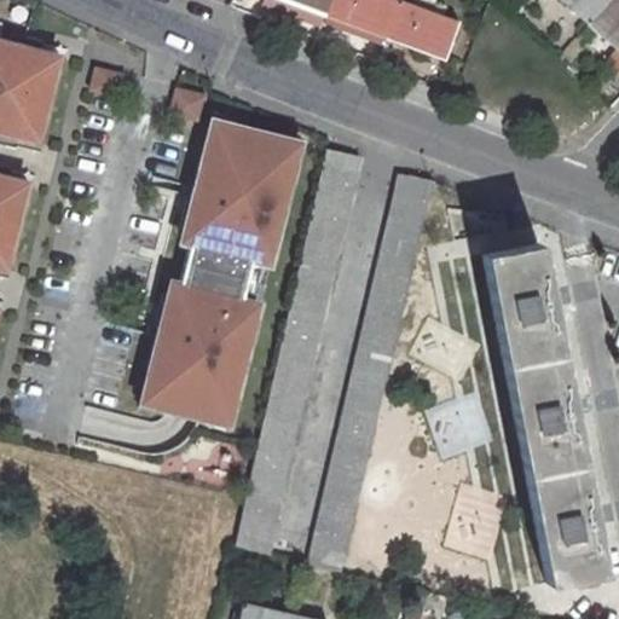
[(283,0),(325,16),(330,0),(283,0)]
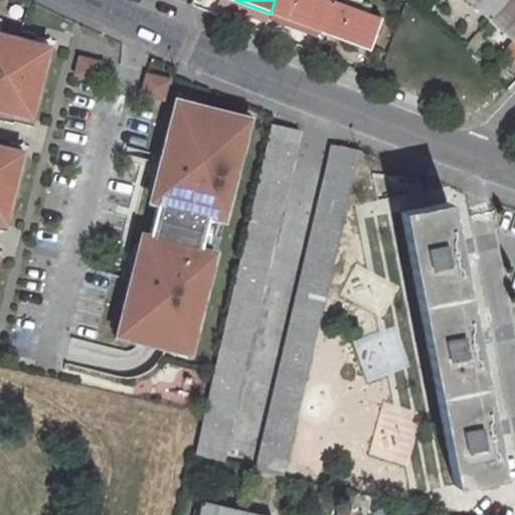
[(320,31),(332,1),(329,0),(275,0),(271,13),(320,31)]
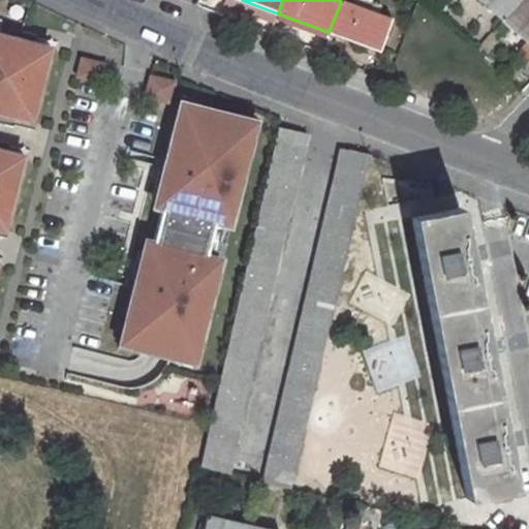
[(478,0),(503,21),(521,0),(478,0)]
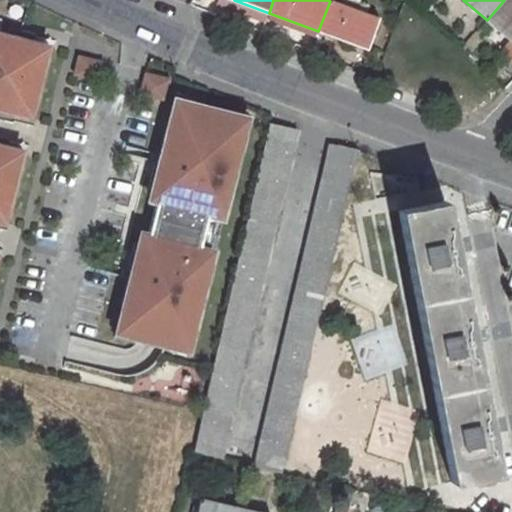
[(511,0),(504,0),(487,20),(511,42),(511,0)]
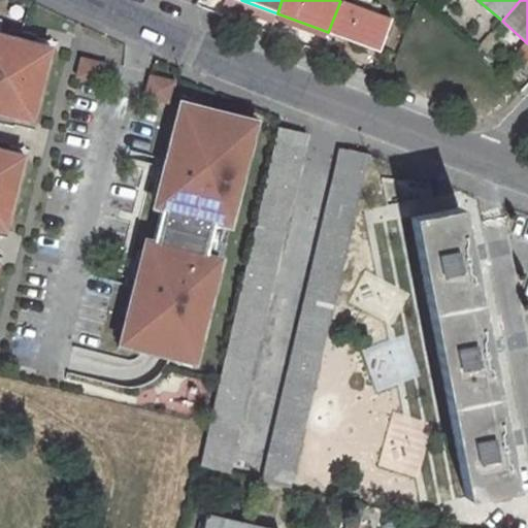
[(381,53),(390,21),(340,1),(328,32),(381,53)]
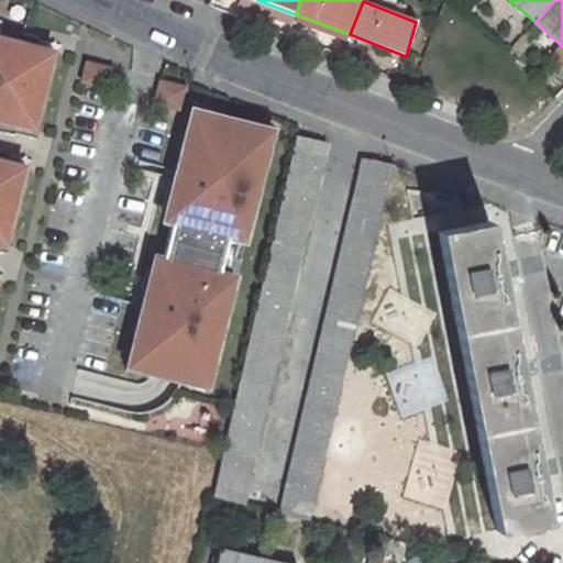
[(19,127),(36,131),(56,52),(39,47),(41,39),(25,34),(22,43),(0,37),(0,121),(2,122),(0,132),(17,135),(19,127)]
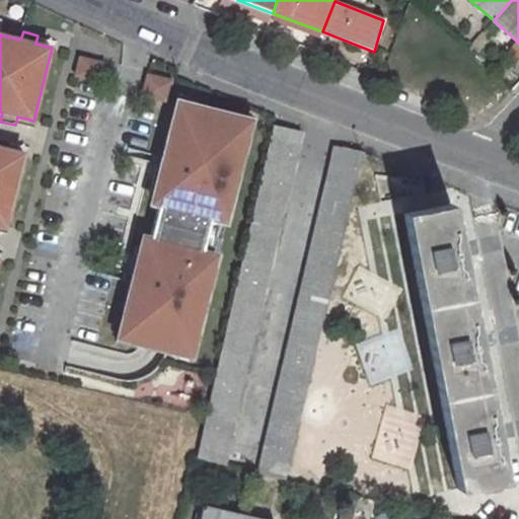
[(73,80),(99,85),(104,61),(78,56),(73,80)]
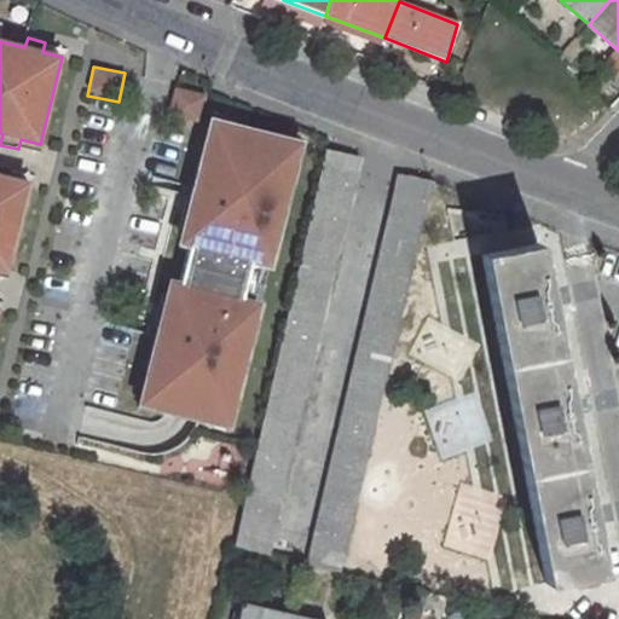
[(167,115),(198,123),(207,94),(175,86),(167,115)]
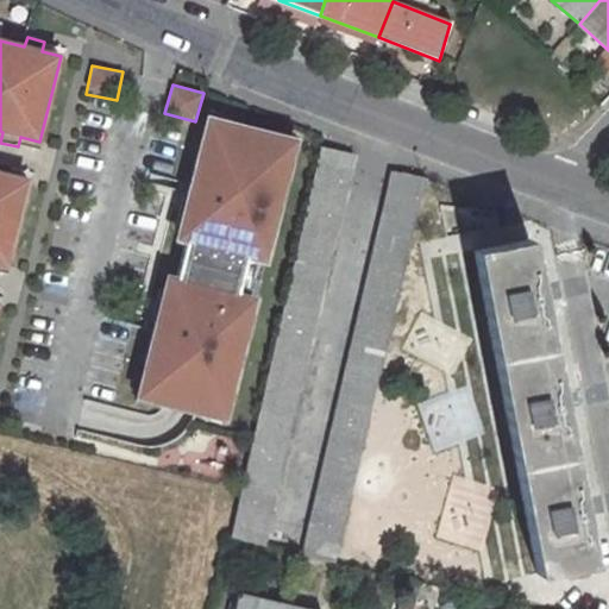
[(231,129),(208,123),(201,151),(189,195),(193,196),(181,240),(187,242),(177,278),(173,277),(162,321),(158,320),(140,394),(164,400),(162,403),(202,414),(203,409),(226,415),(252,315),(244,313),(262,243),(270,245),(288,173),(287,173),(294,145),(271,139),(272,135),(232,125),(231,129)]
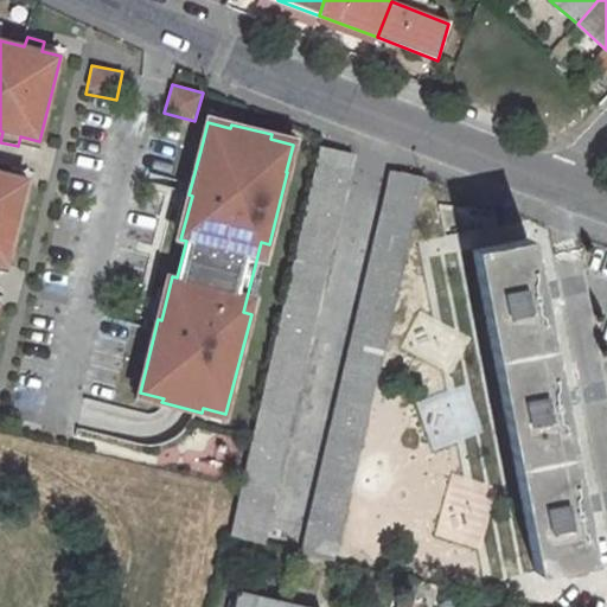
[(320,146),(231,536),(263,542),(272,511),(268,510),(353,153),(320,146)]
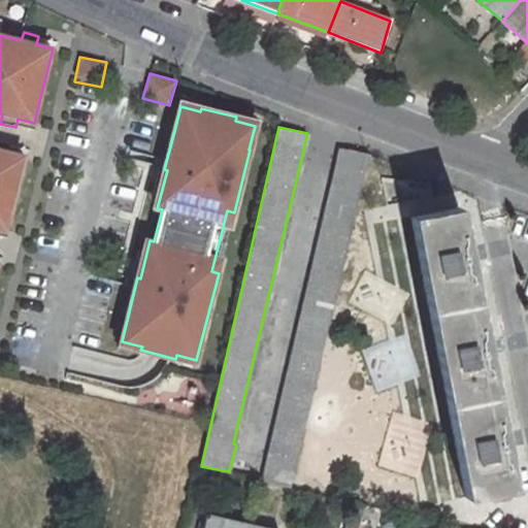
[(0,228),(6,230),(25,157),(9,153),(11,143),(0,140),(0,228)]
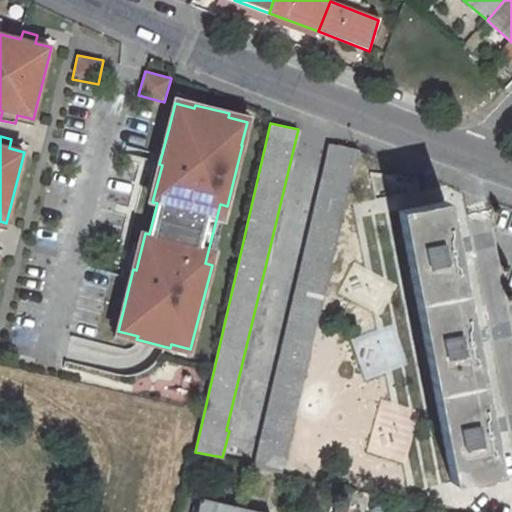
[(330,144),(254,465),(282,471),(353,164),(356,165),(360,149),(330,144)]
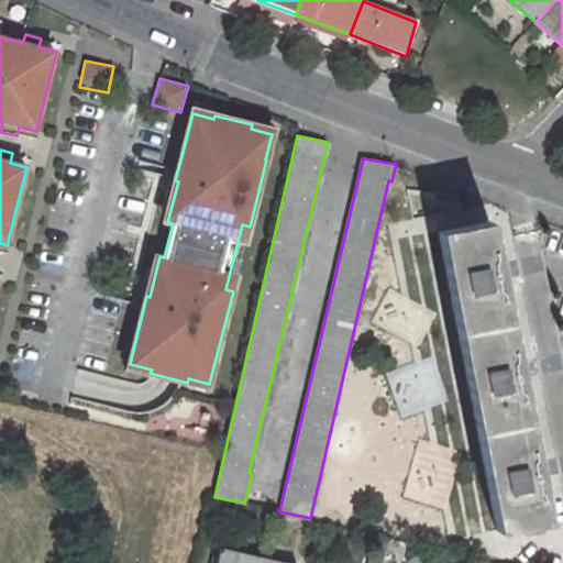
[(517,363),(500,279),(508,278),(505,262),(498,263),(488,221),(439,231),(497,529),(548,520),(539,479),(548,477),(544,461),(537,463),(520,378),(528,377),(525,362),(517,363)]
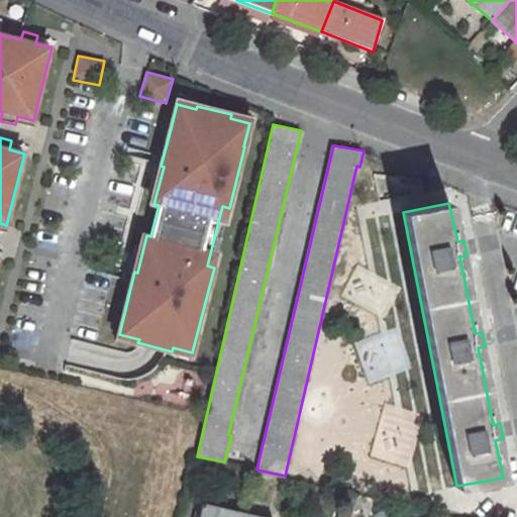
[(355,339),(365,381),(408,372),(400,331),(355,339)]
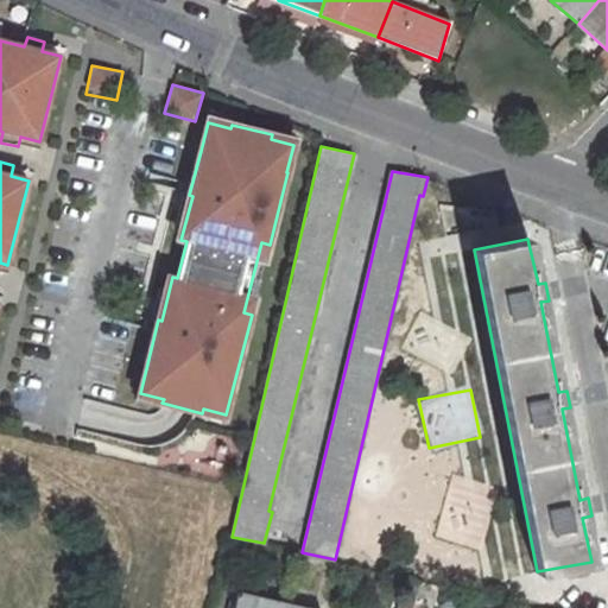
[(240,591),(235,607),(279,607),(280,601),(240,591)]
